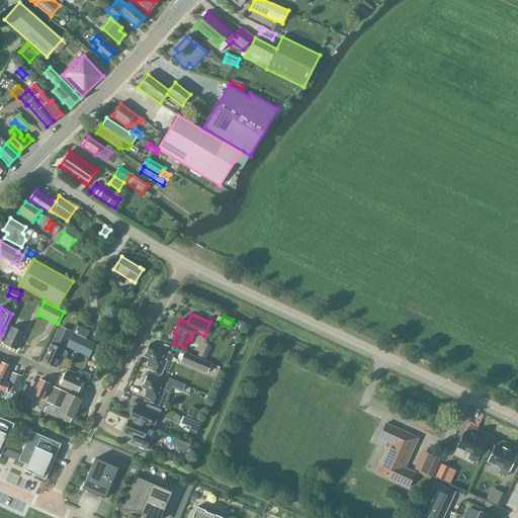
[(66,347),(88,358),(95,344),(86,340),(86,339),(89,331),(76,325),(73,332),(71,335),(66,347)]
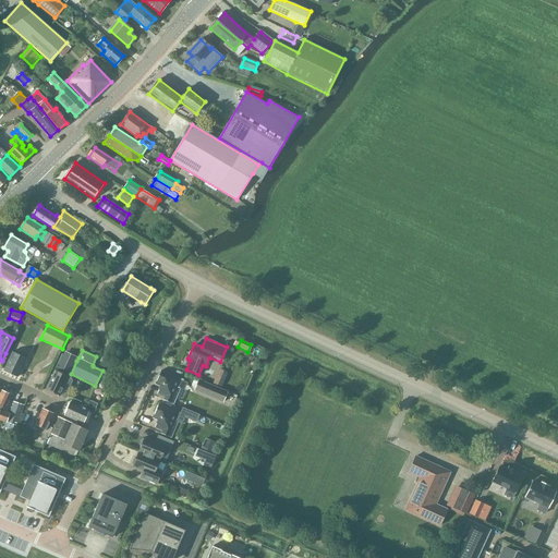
[(12,374),(13,376),(15,376),(17,377),(26,359),(13,352),(4,371),(12,374)]
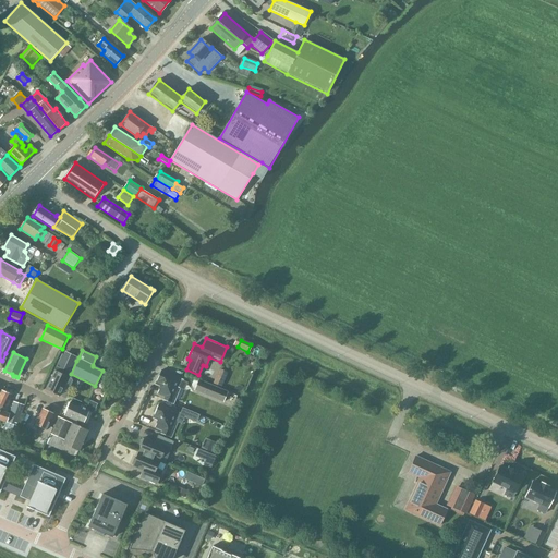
[(46,389),(53,392),(56,396),(58,396),(60,396),(65,384),(70,386),(72,381),(71,378),(69,377),(71,374),(76,361),(76,360),(64,354),(63,354),(46,389)]
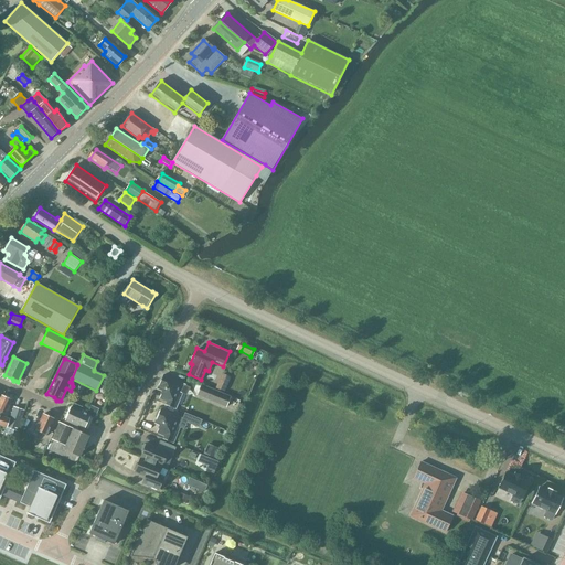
[(225,392),(232,376),(223,373),(216,387),(225,392)]
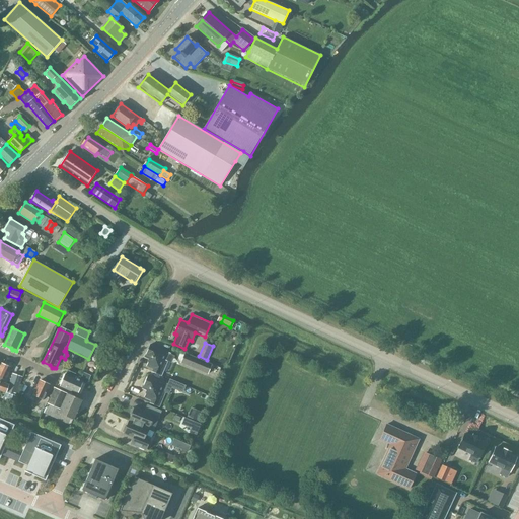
[(167,354),(169,354),(170,353),(149,345),(146,355),(144,358),(149,360),(146,366),(154,369),(152,372),(161,376),(167,361),(165,360),(167,354)]
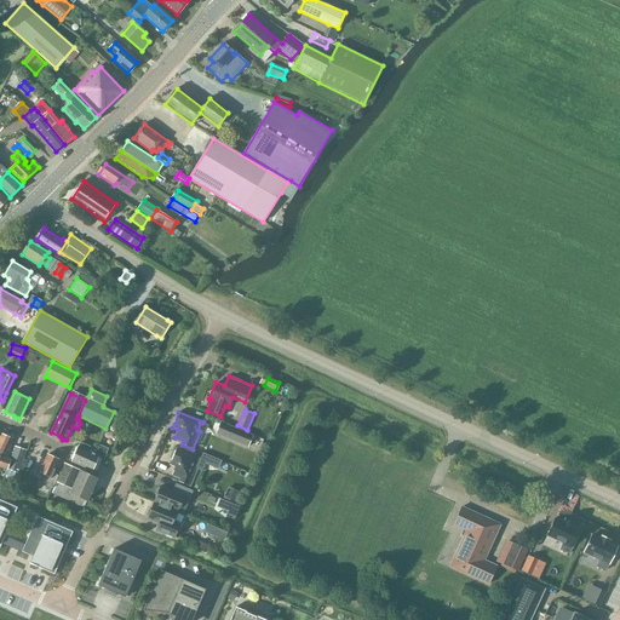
[(220,423),(216,435),(248,448),(253,436),(237,429),(220,423)]
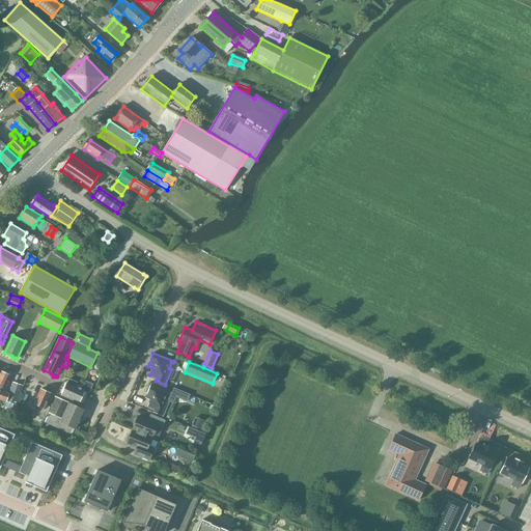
[(14,382),(9,394),(2,392),(10,375),(1,371),(0,373),(0,399),(6,402),(16,406),(23,386),(14,382)]
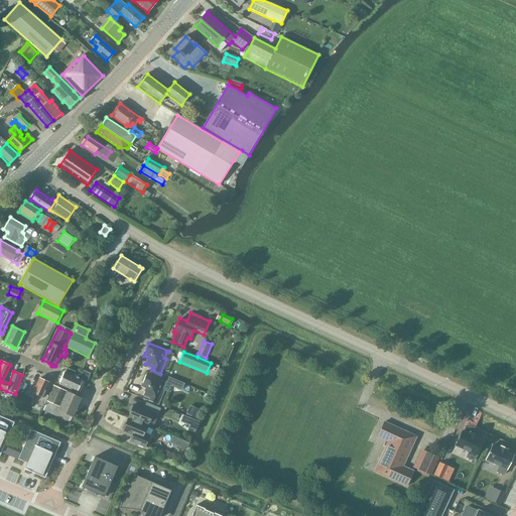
[(86,382),(90,373),(83,370),(81,375),(68,369),(60,384),(77,391),(82,380),(86,382)]
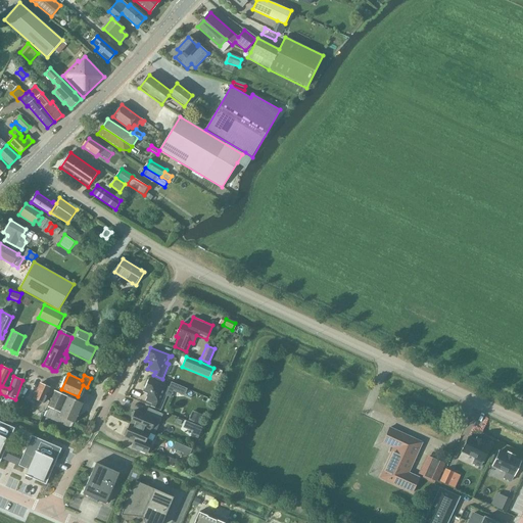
[(145,389),(144,392),(148,394),(146,400),(153,403),(152,407),(160,411),(167,395),(170,397),(173,390),(184,395),(187,389),(172,382),(170,387),(149,379),(145,389)]
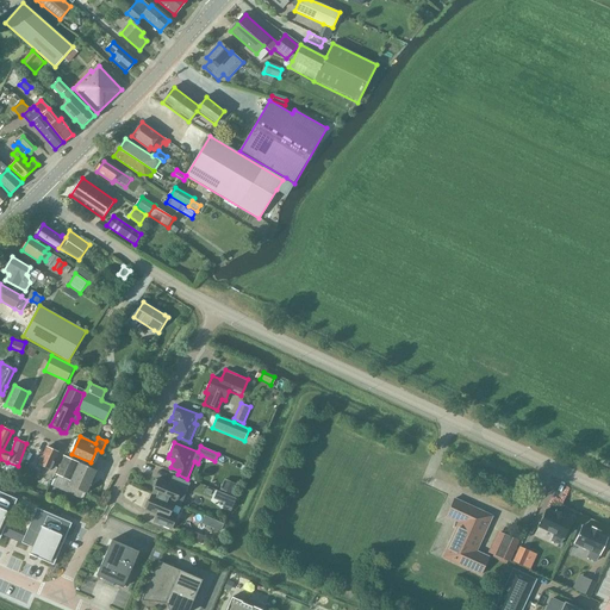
[(43,468),(41,475),(53,480),(55,475),(58,468),(53,466),(58,453),(47,448),(38,466),(43,468)]
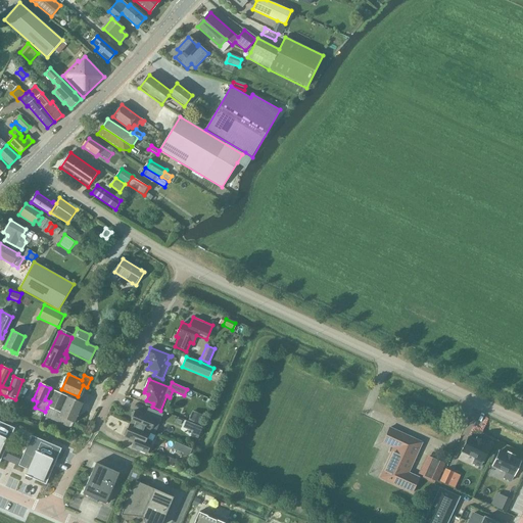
[(60,413),(58,418),(75,424),(83,405),(54,391),(50,401),(47,408),(60,413)]
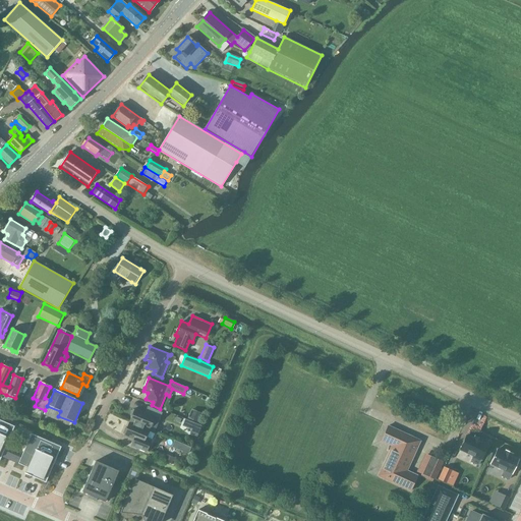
[(132,416),(130,422),(149,430),(154,432),(162,413),(151,408),(148,414),(145,413),(135,409),(135,411),(133,410),(130,415),(132,416)]
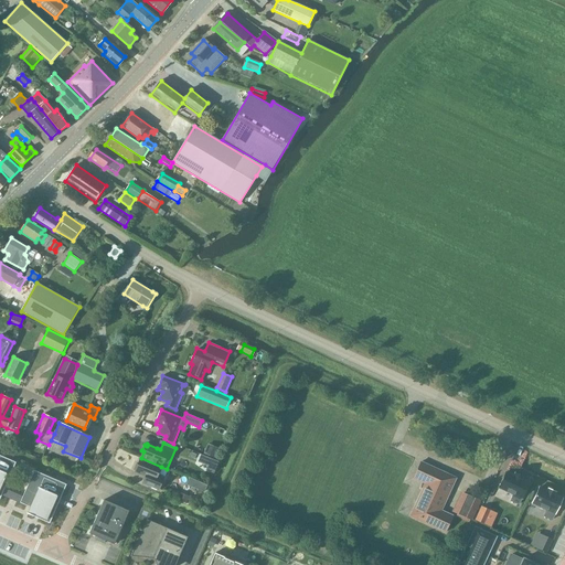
[(220,449),(213,447),(209,456),(215,459),(220,449)]
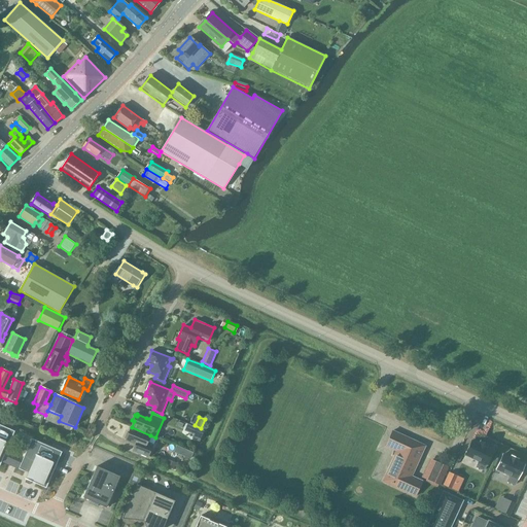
[(194,434),(191,438),(199,442),(204,431),(187,424),(184,431),(194,434)]
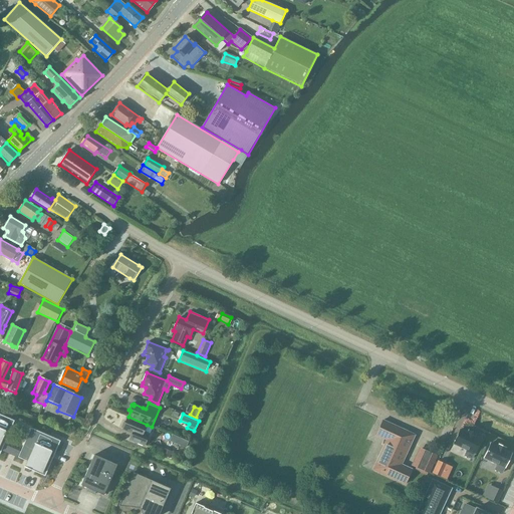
[(0,415),(0,454),(2,451),(4,445),(15,421),(0,415)]
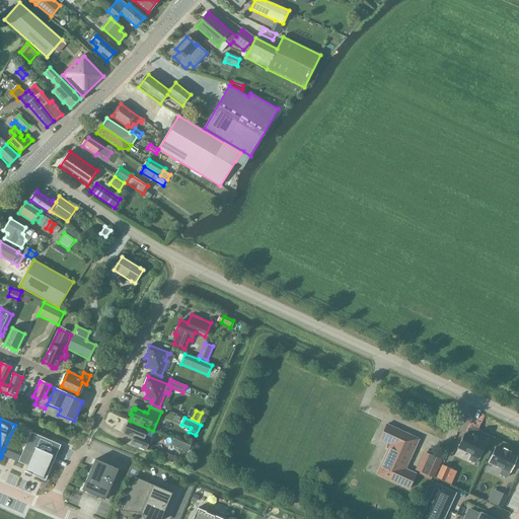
[(125,427),(123,432),(125,433),(125,434),(133,438),(130,444),(134,446),(146,450),(150,441),(145,436),(148,429),(130,421),(127,428),(125,427)]
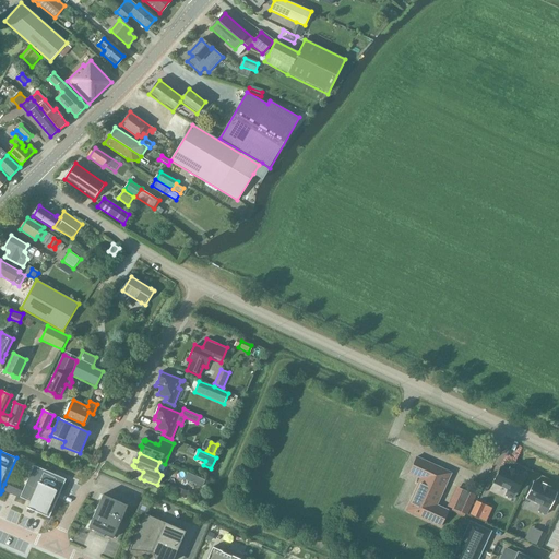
[(441,527),(448,511),(437,506),(451,474),(416,458),(409,474),(420,479),(406,511),(441,527)]
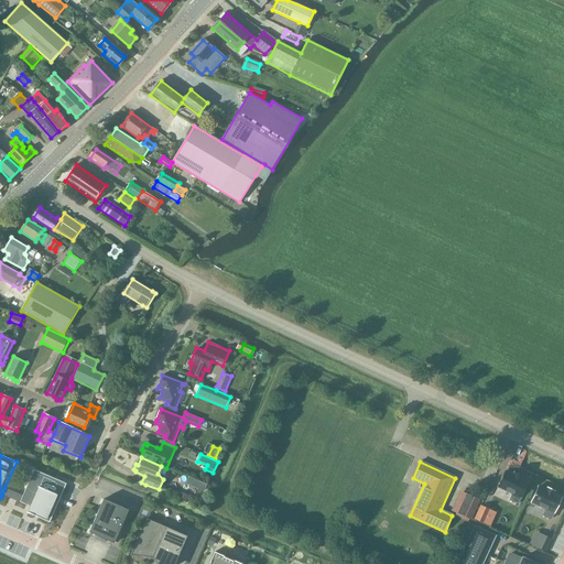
[(23,497),(4,488),(2,495),(31,507),(26,517),(32,519),(33,516),(50,523),(66,485),(34,470),(23,497)]
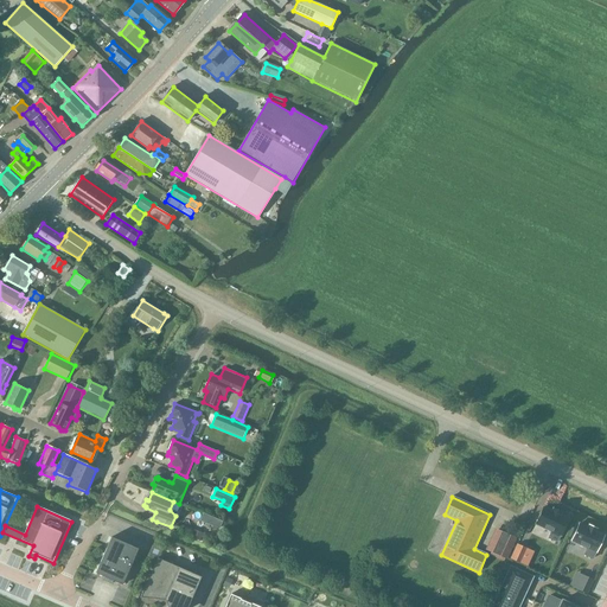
[(544,508),(536,524),(551,532),(549,538),(557,542),(561,536),(569,519),(561,515),(561,513),(562,512),(561,512),(554,509),(553,509),(553,510),(553,511),(544,508)]
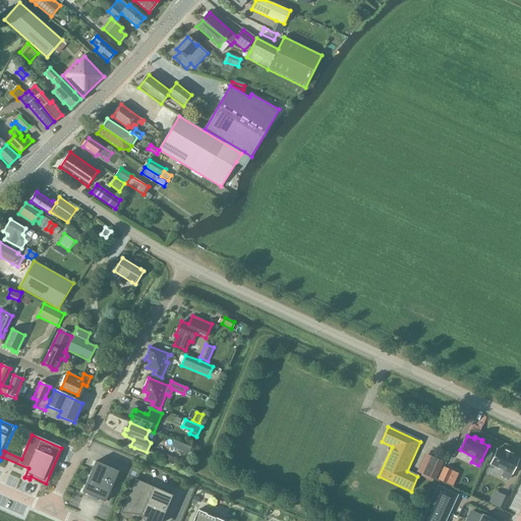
[(498,450),(490,464),(504,471),(502,476),(509,479),(512,474),(519,460),(512,456),(512,455),(513,454),(512,454),(506,451),(505,452),(505,453),(498,450)]
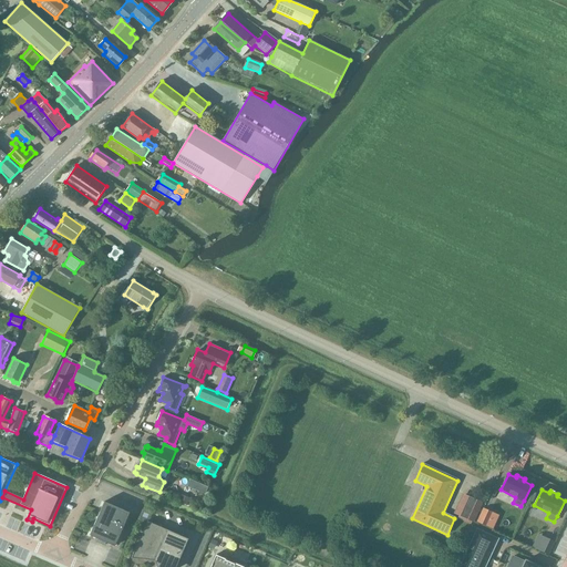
[(181,495),(178,502),(186,505),(188,498),(181,495)]
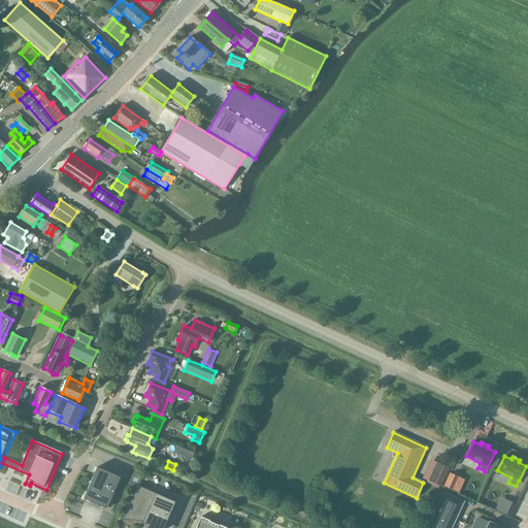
[(449,469),(433,462),(425,480),(427,481),(437,485),(439,486),(440,487),(449,469)]
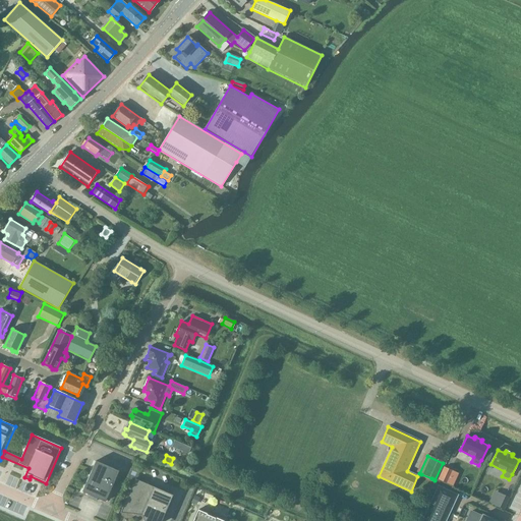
[(105,502),(119,471),(96,461),(82,493),(91,496),(90,499),(96,502),(98,499),(105,502)]
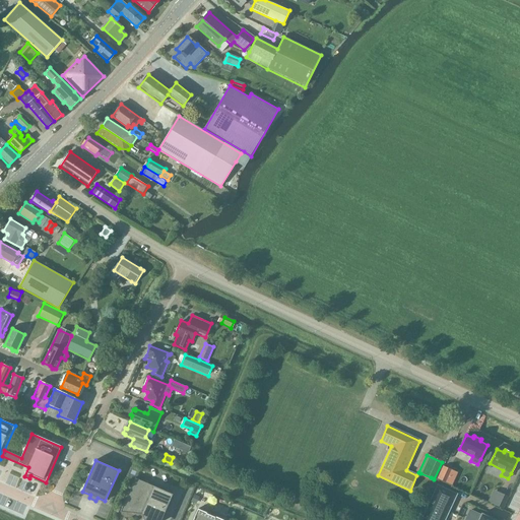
[(443,466),(437,478),(452,485),(457,473),(443,466)]
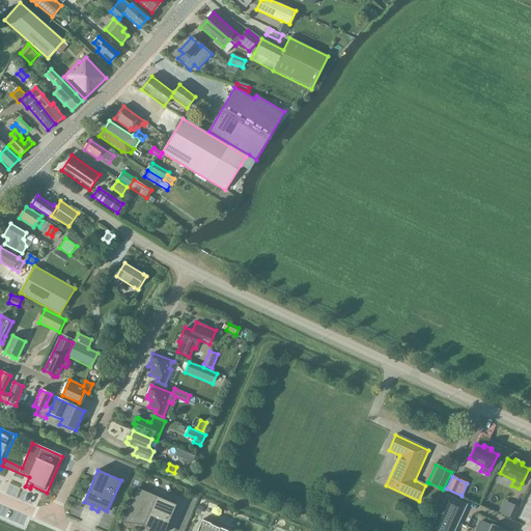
[(442,488),(440,487),(429,483),(428,486),(440,492),(442,488)]
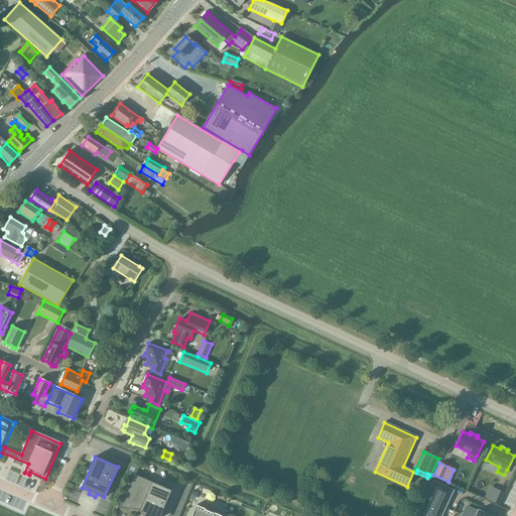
[(134,475),(119,508),(142,511),(143,515),(144,515),(143,515),(159,515),(171,491),(134,475)]
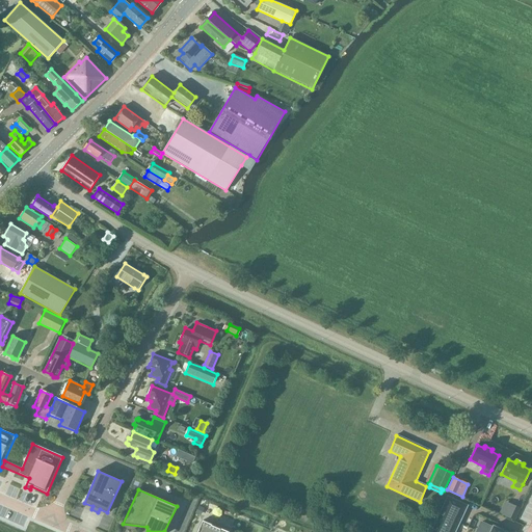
[(453,531),(454,531),(467,506),(448,498),(431,531),(450,531),(451,531),(453,531)]
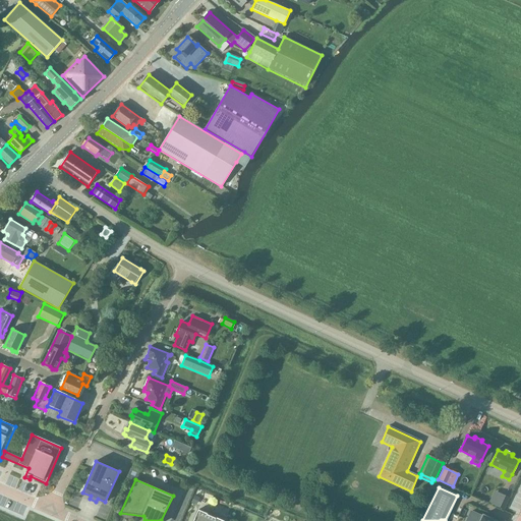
[(501,494),(495,506),(504,510),(509,499),(501,494)]
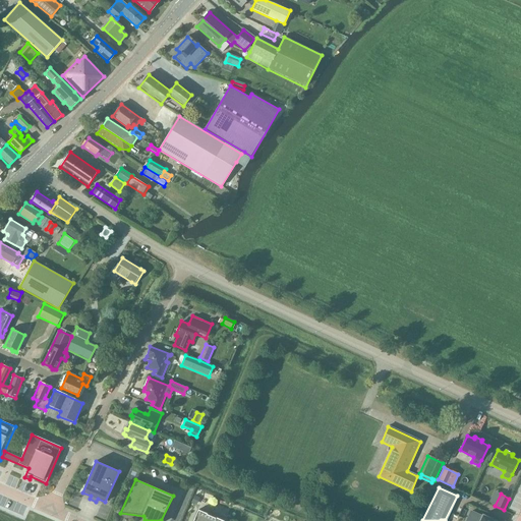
[(223,520),(198,510),(192,520),(223,520)]
